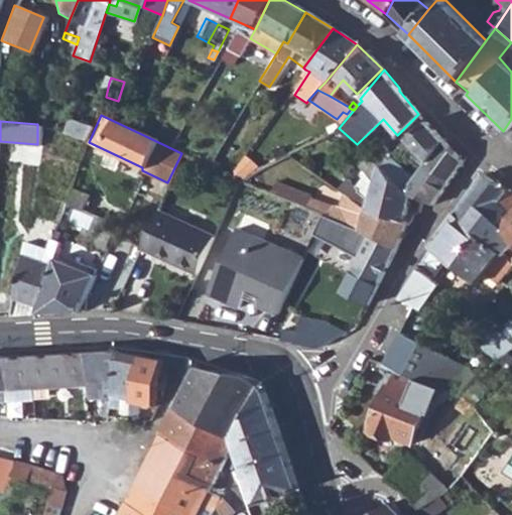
[(424,121),(405,139),(425,159),(420,166),(446,182),(461,161),(424,121)]
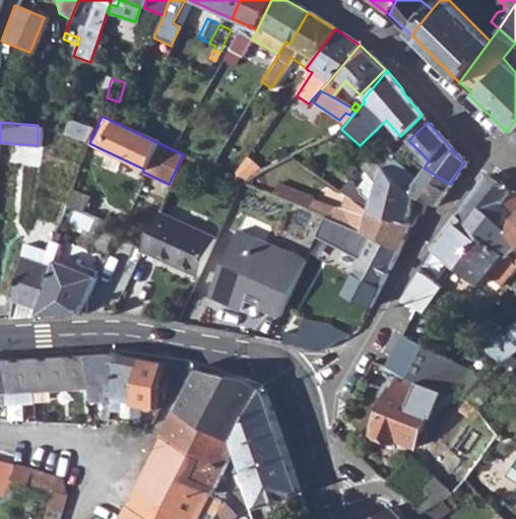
[(408,140),(401,146),(424,168),(429,160),(408,140)]
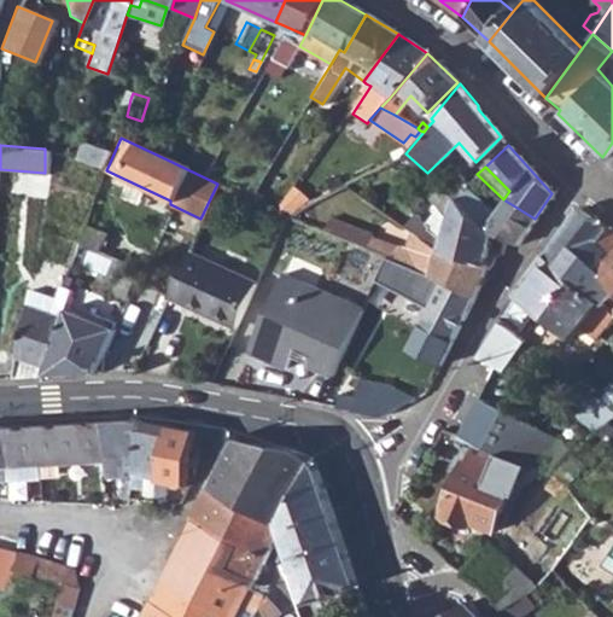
[(457,174),(443,187),(453,197),(463,186),(467,184),(457,174)]
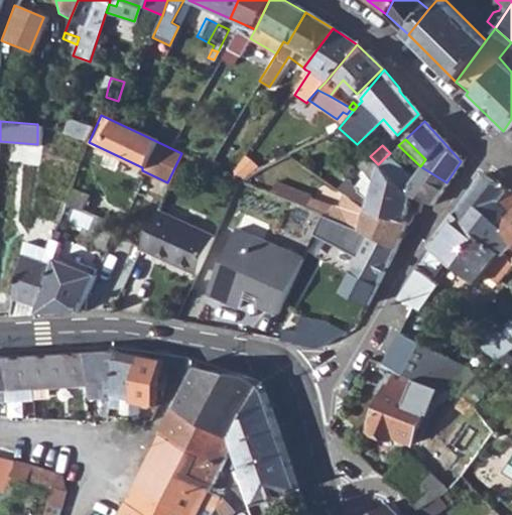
[(344,180),(338,189),(343,194),(364,210),(403,222),(409,195),(378,164),(370,156),(361,147),(350,158),(372,181),(367,200),(355,190),(356,188),(344,180)]
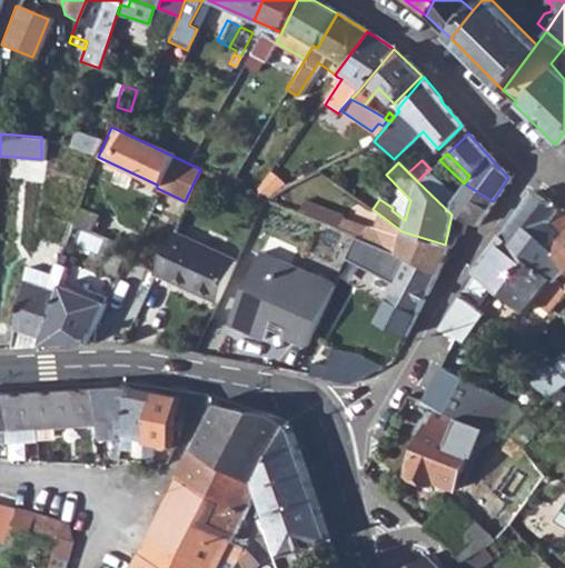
[(427,171),(417,181),(452,215),(466,221),(477,226),(493,201),(464,183),(454,199),(427,171)]
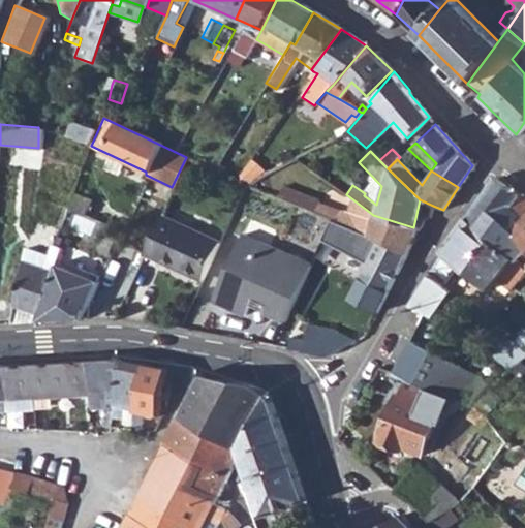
[(245,186),(257,176),(245,167),(235,181),(245,186)]
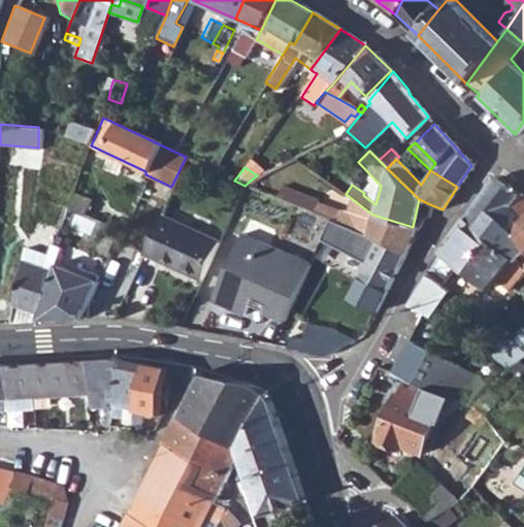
[(463,219),(488,238),(506,255),(520,240),(513,234),(523,218),(523,199),(518,194),(513,192),(492,178),(463,219)]
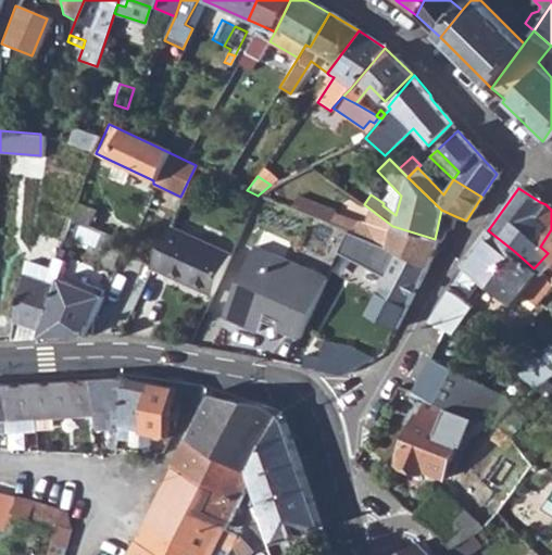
[(289,207),(327,223),(346,229),(399,251),(427,265),(440,240),(435,239),(392,226),(369,209),(364,224),(358,222),(356,224),(330,213),(331,210),(295,196),(289,207)]
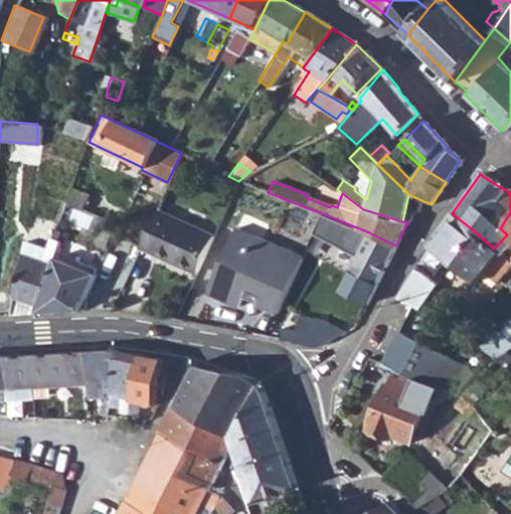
[(68,187),(63,201),(81,209),(88,194),(68,187)]
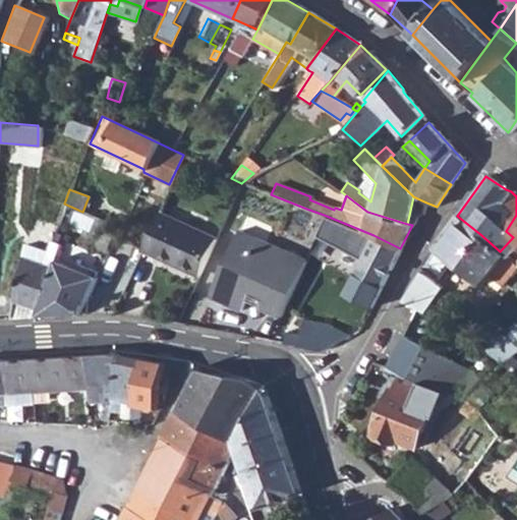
[(149,228),(138,250),(195,276),(212,240),(155,214),(149,228)]
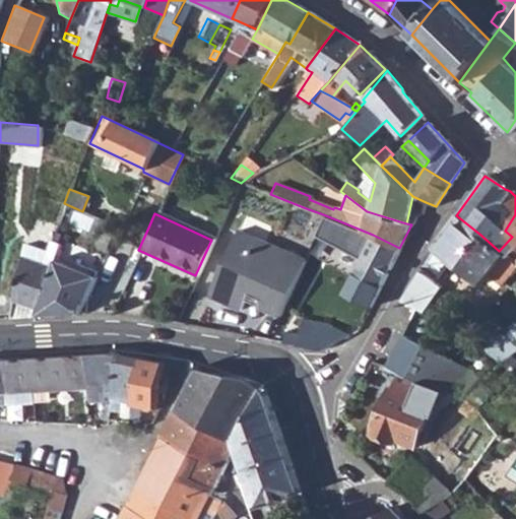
[(515,214),(505,231),(512,237),(515,241),(515,214)]
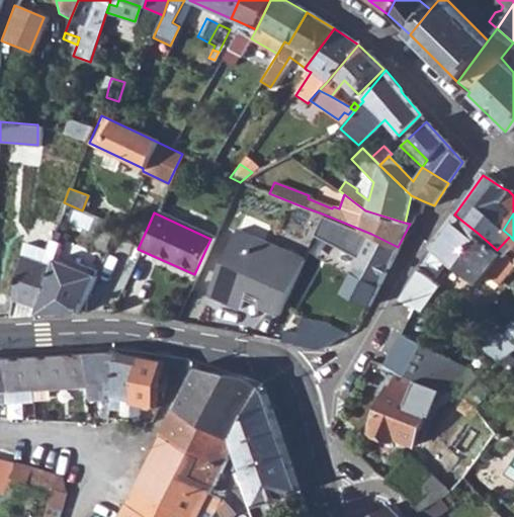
[(419,265),(434,276),(446,259),(454,266),(479,234),(454,214),(437,237),(419,265)]
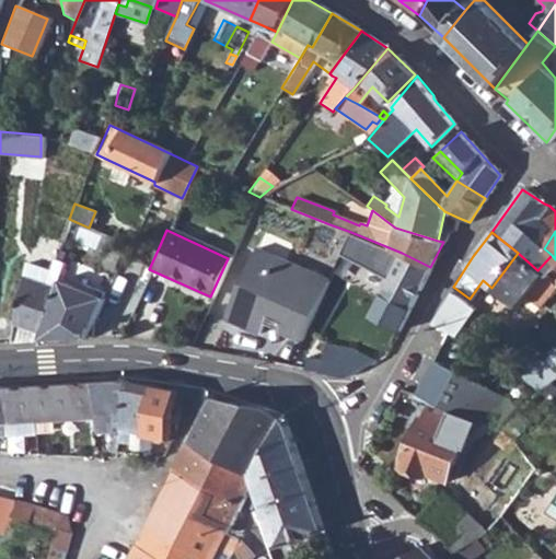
[(245,283),(238,280),(221,318),(255,334),(265,313),(284,321),(278,334),(298,342),(326,280),(254,247),(242,272),(248,276),(245,283)]
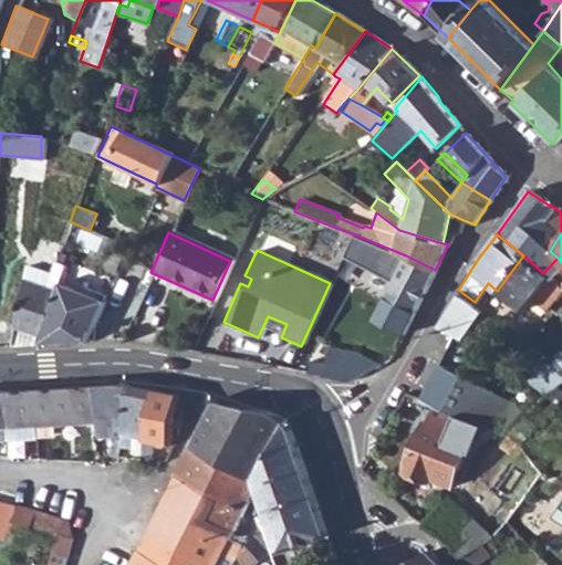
[(406,255),(373,318),(403,334),(435,270),(406,255)]
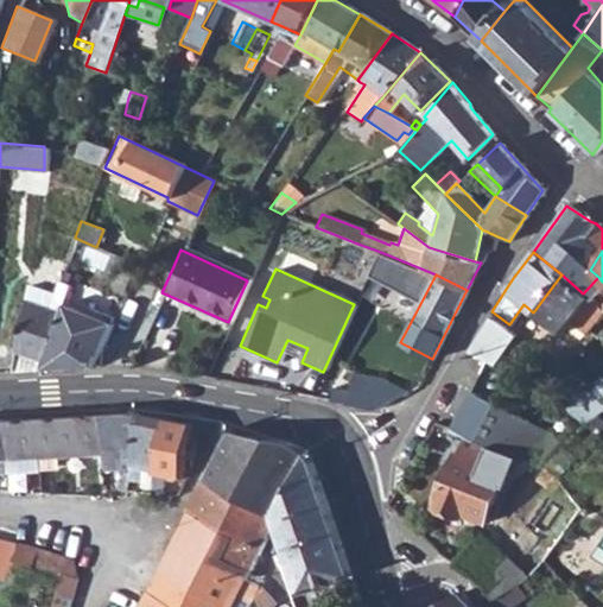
[(533,313),(558,333),(586,296),(583,293),(562,274),(533,313)]
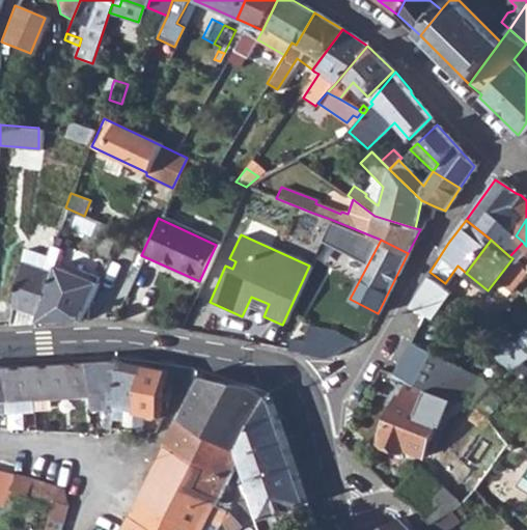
[(21,262),(7,326),(37,324),(54,267),(59,250),(51,247),(48,256),(45,266),(47,267),(46,271),(21,262)]
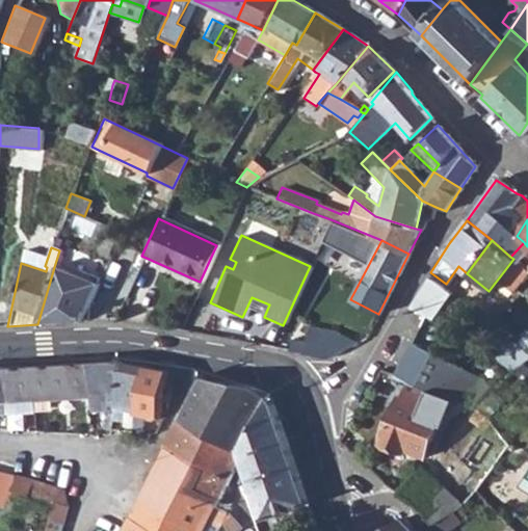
[(23,250),(21,263),(46,271),(47,267),(45,266),(48,257),(23,250)]
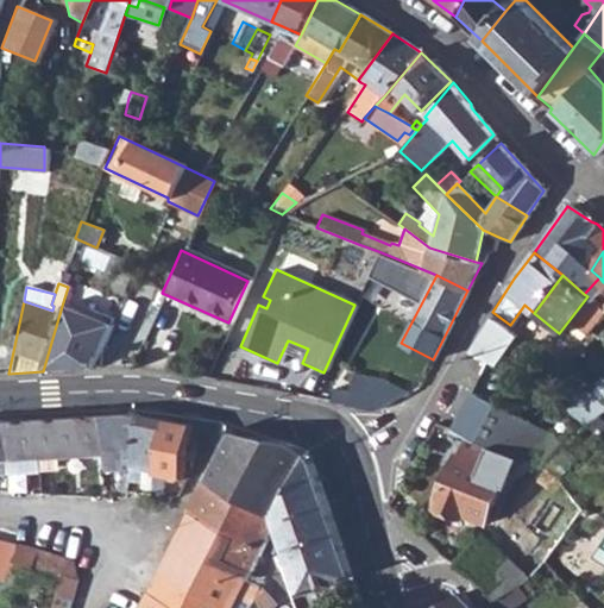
[(263,296),(258,305),(266,308),(270,300),(263,296)]
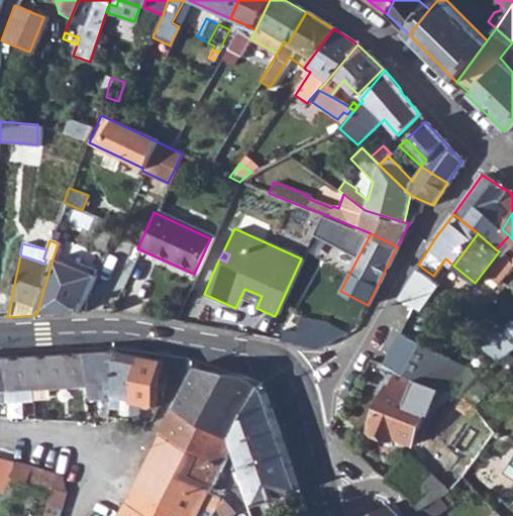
[(53,260),(36,315),(78,313),(95,275),(53,260)]
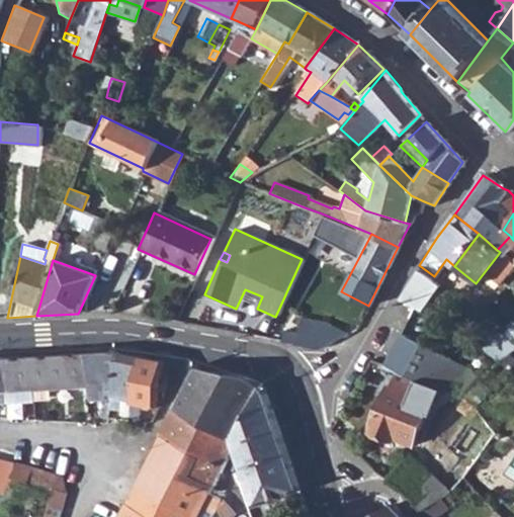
[(513,263),(512,261),(511,264),(503,274),(513,283),(513,263)]
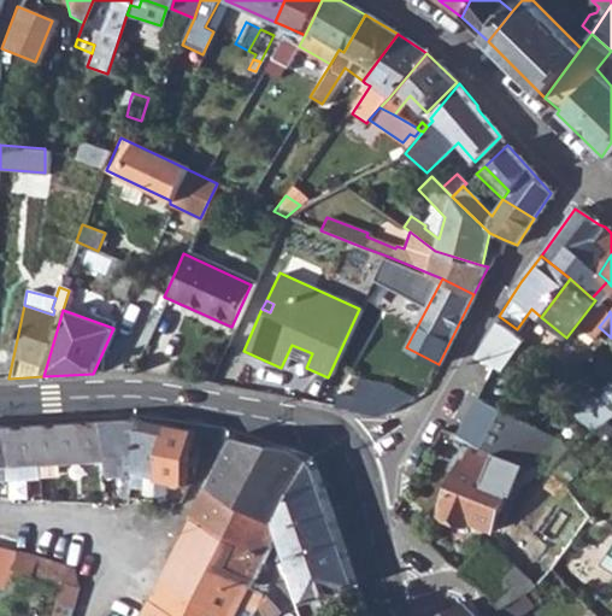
[(484,339),(510,357),(519,340),(494,323),(484,339)]
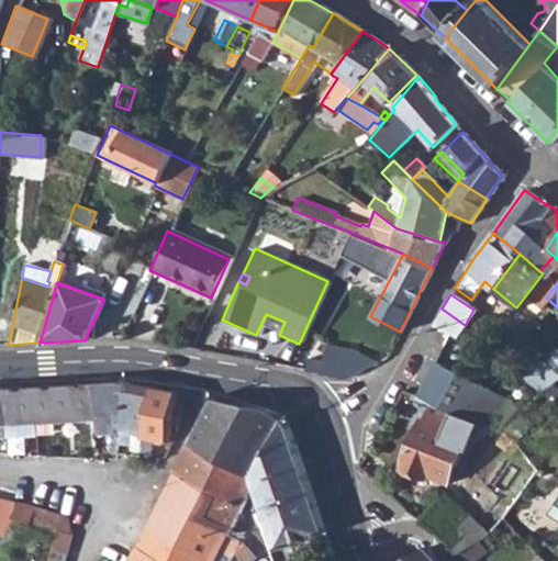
[(322,362),(320,376),(346,380),(377,362),(349,349),(325,345),(322,362)]
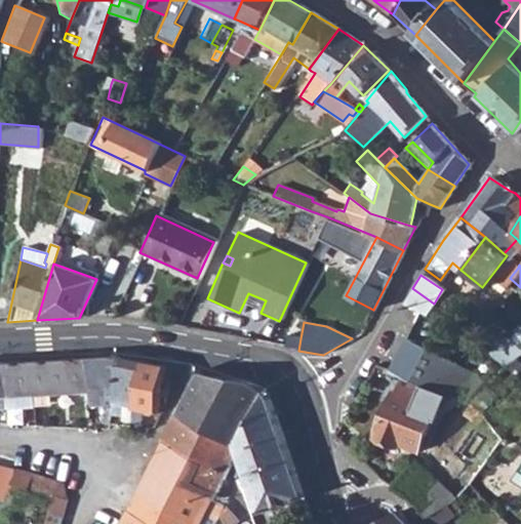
[(355,329),(362,332),(364,326),(358,323),(355,329)]
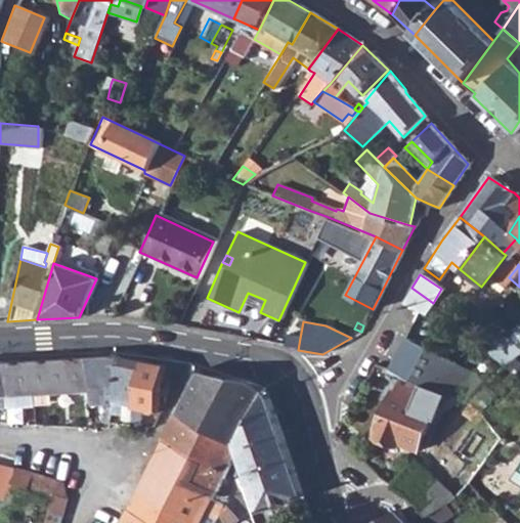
[(493,355),(500,359),(519,341),(519,330),(517,327),(493,355)]
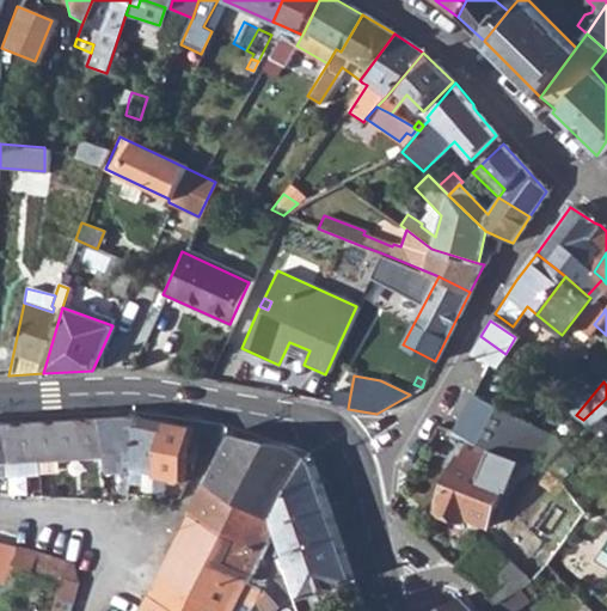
[(332,391),(330,405),(348,409),(350,395),(332,391)]
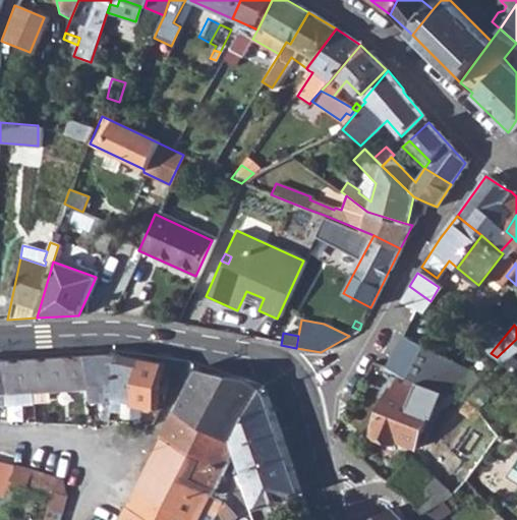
[(383,368),(396,373),(438,391),(451,395),(464,368),(400,336),(384,367),(383,368)]
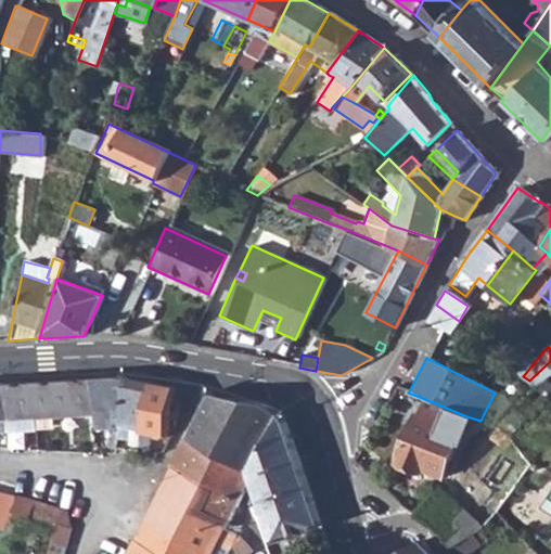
[(115,377),(89,378),(91,414),(93,428),(107,428),(106,448),(114,449),(117,426),(125,379),(115,377)]
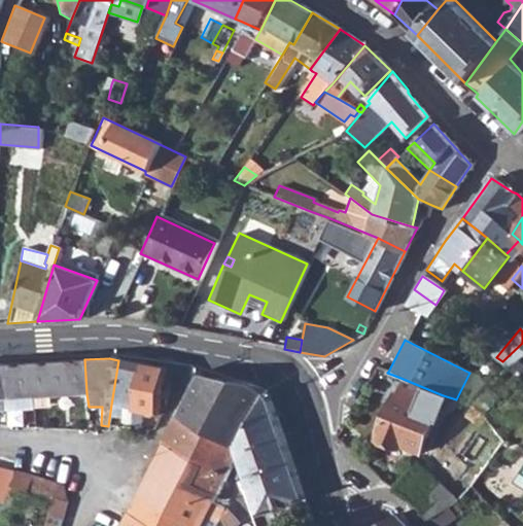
[(84,359),(31,362),(32,397),(86,393),(84,359)]
